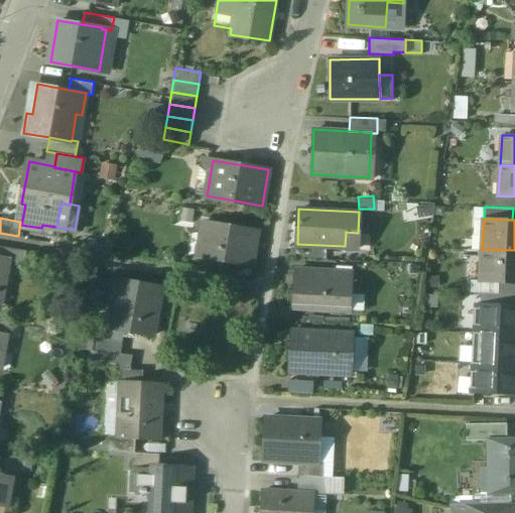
[(258,229),(203,220),(201,232),(208,233),(204,257),(252,265),(258,229)]
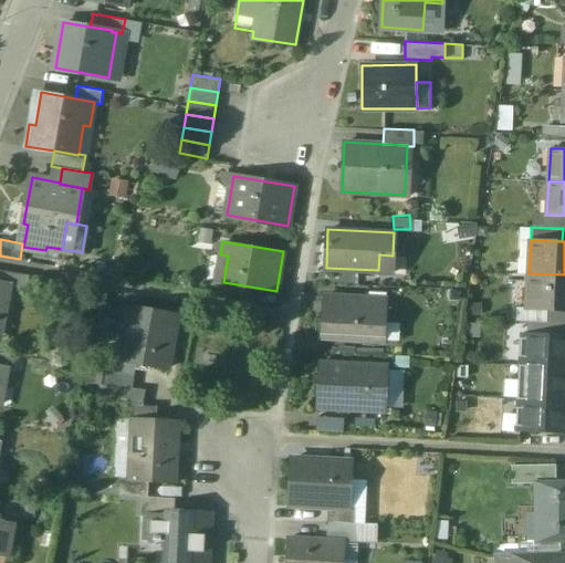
[(31,274),(0,269),(0,282),(10,284),(10,285),(28,289),(31,274)]
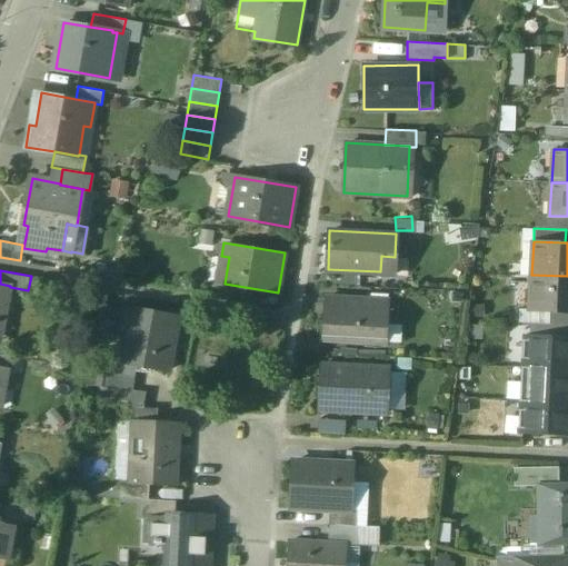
[(567,276),(531,275),(530,308),(550,309),(567,309),(567,276)]
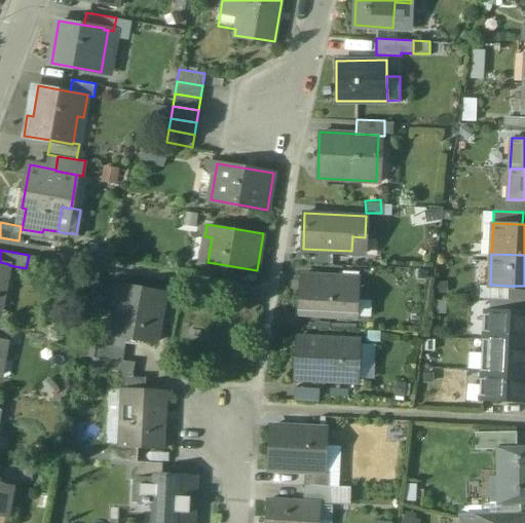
[(0,262),(0,299),(3,300),(9,265),(9,264),(0,262)]
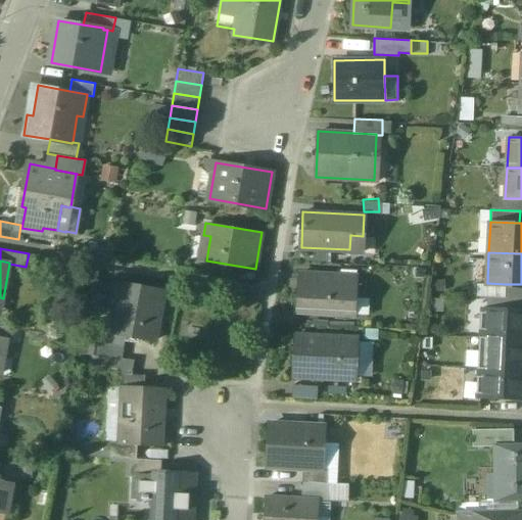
[(357,275),(299,272),(296,311),(354,314),(357,275)]
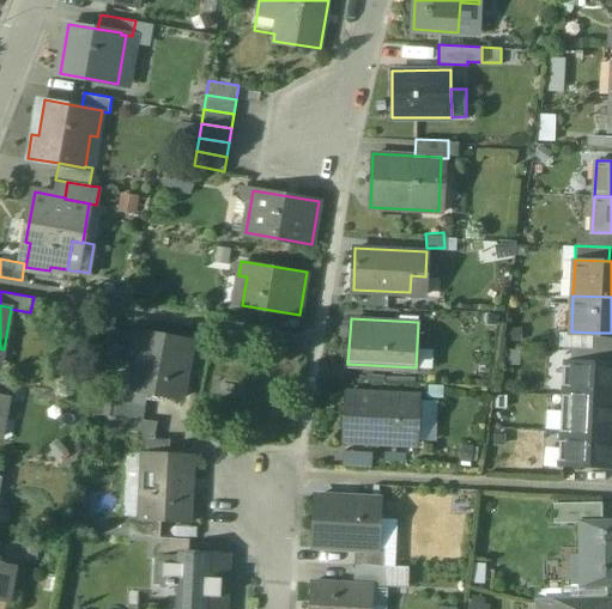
[(192,341),(138,332),(133,359),(187,369),(192,341)]
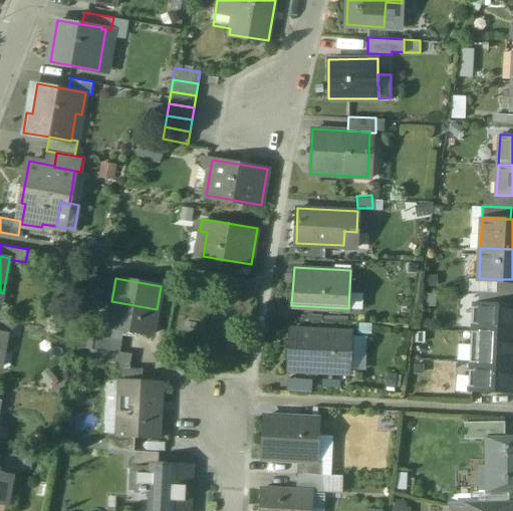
[(512,279),(497,279),(497,291),(512,291),(512,279)]
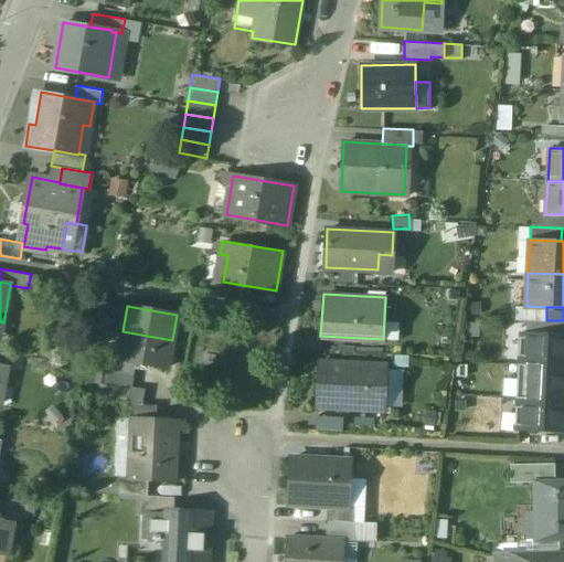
[(563,320),(546,320),(528,319),(527,332),(563,333),(563,320)]
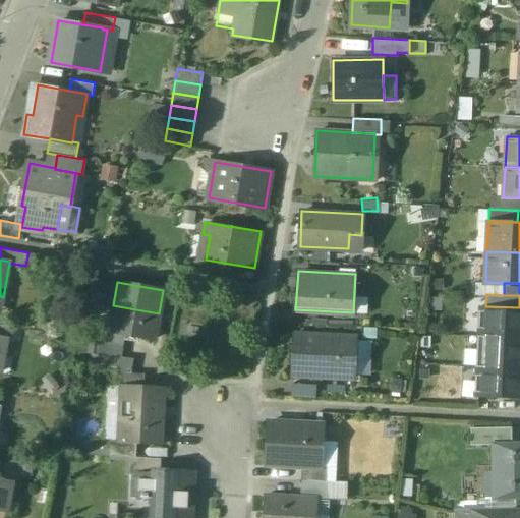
[(159,313),(113,305),(109,330),(155,338),(159,313)]
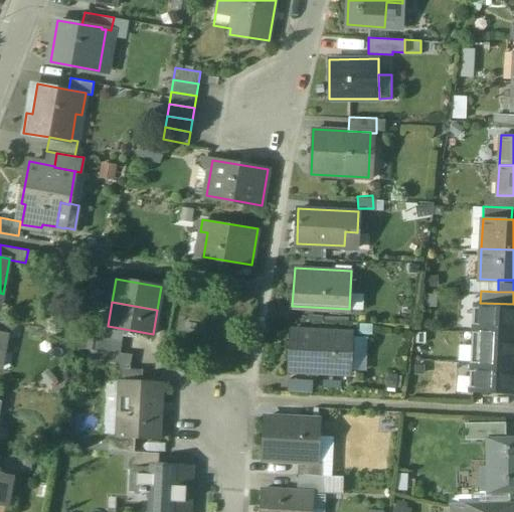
[(513,304),(480,303),(474,302),(472,331),(513,333),(513,304)]
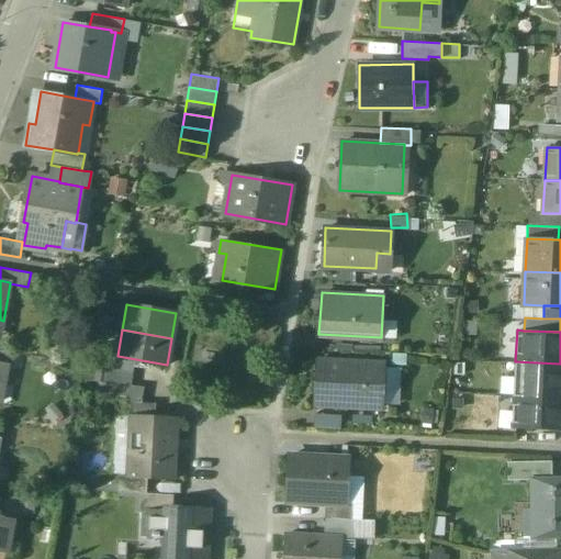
[(17,353),(0,349),(0,364),(7,365),(7,367),(13,368),(17,353)]
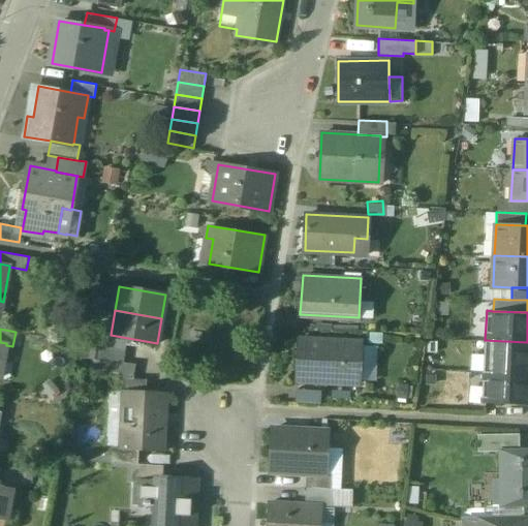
[(361,343),(300,340),(298,378),(359,381),(361,343)]
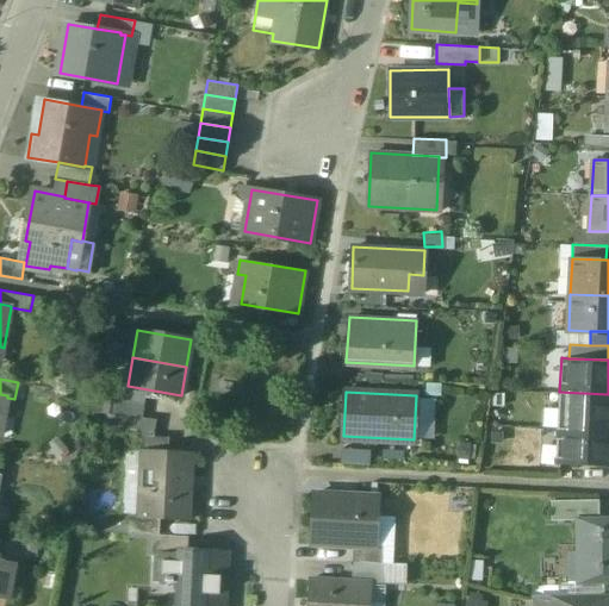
[(608,394),(559,392),(558,429),(608,431),(608,394)]
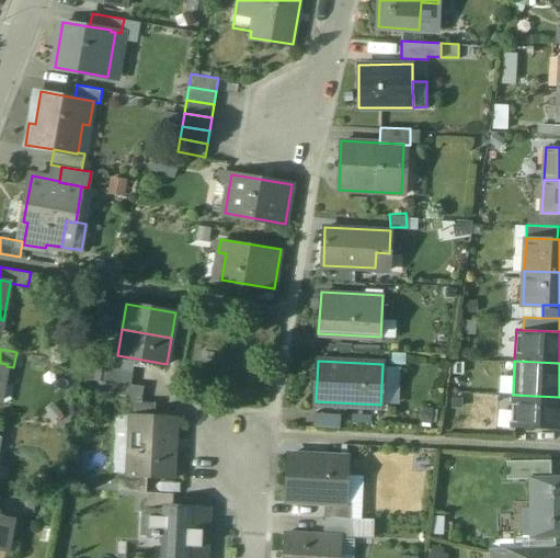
[(133,371),(103,366),(101,380),(112,383),(110,396),(132,398),(141,400),(144,386),(130,384),(133,371)]
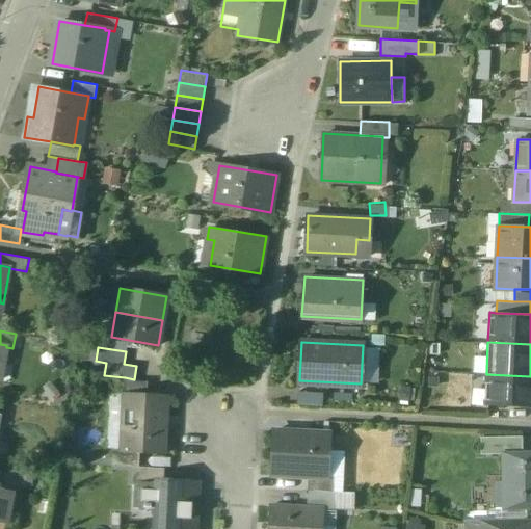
[(530,376),(486,374),(484,403),(530,405),(530,376)]
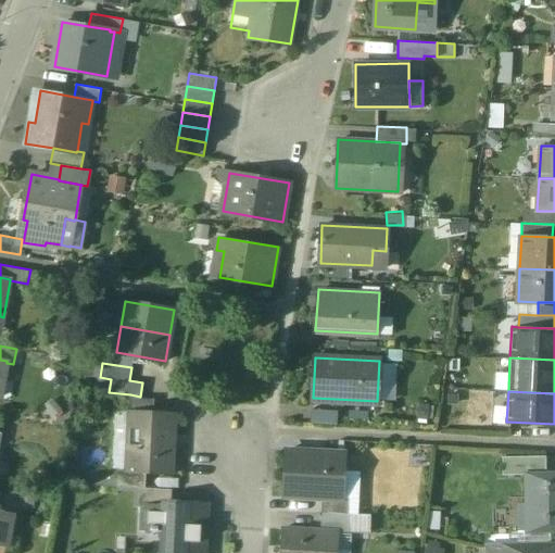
[(154,398),(140,398),(140,397),(130,394),(129,410),(153,411),(154,398)]
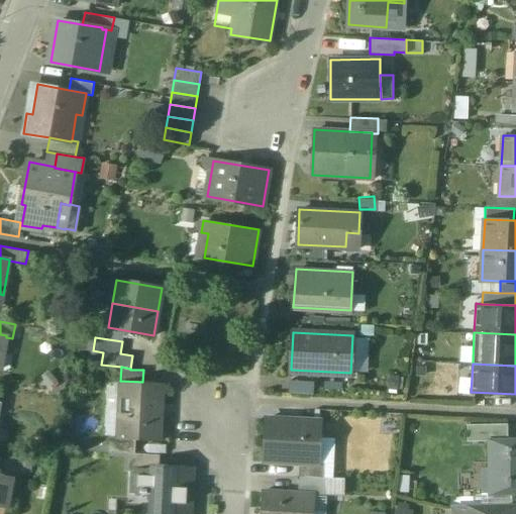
[(311,390),(311,379),(287,378),(286,390),(311,390)]
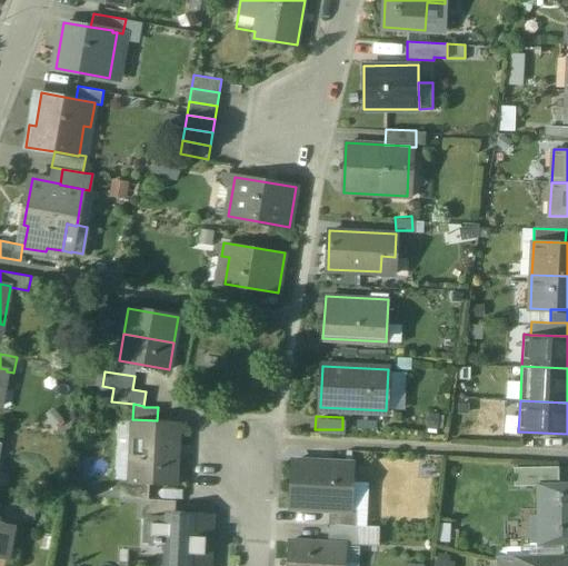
[(157,420),(132,419),(130,480),(129,482),(149,483),(177,484),(180,421),(157,420)]
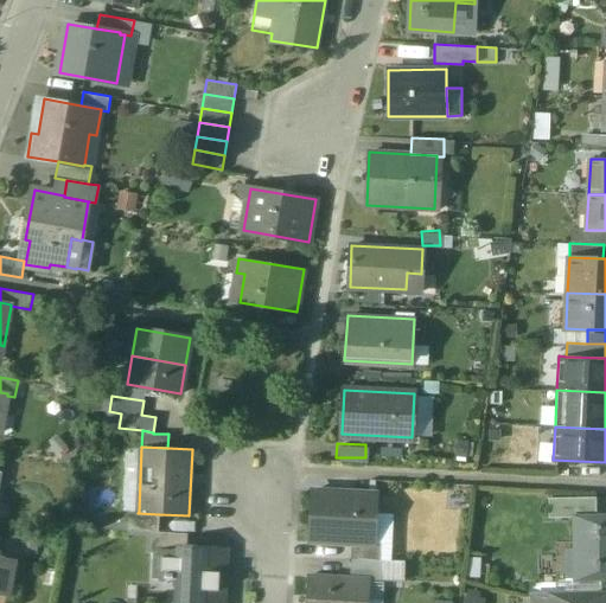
[(376,493),(313,491),(311,541),(352,543),(374,544),(374,543),(376,493)]
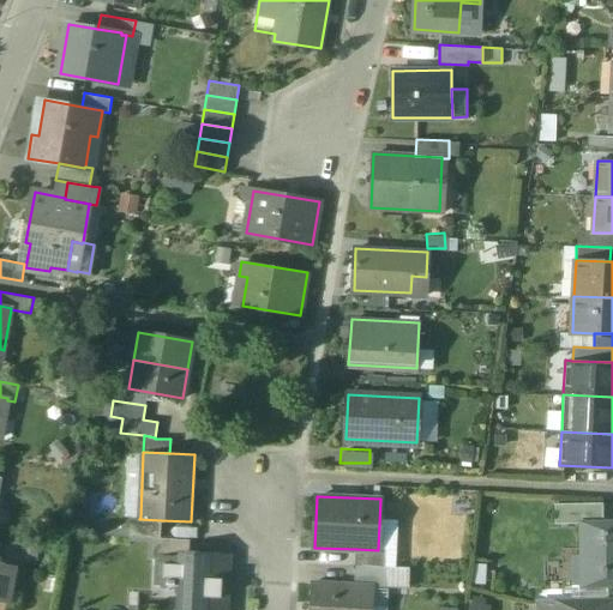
[(602,501),(554,502),(556,524),(582,523),(604,521),(602,501)]
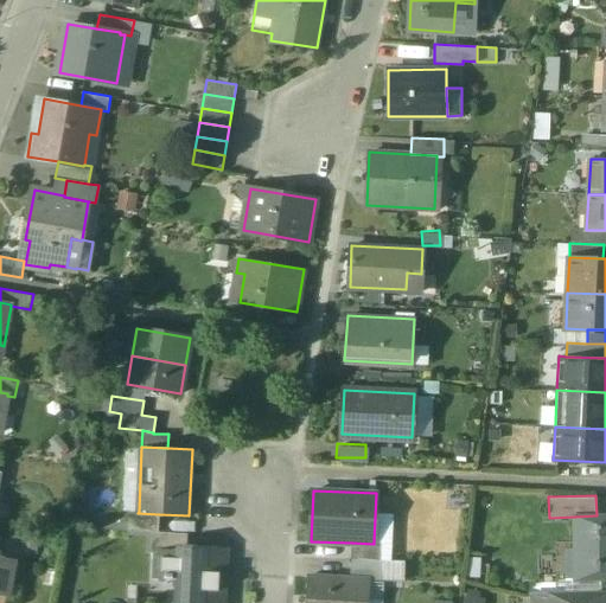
[(159,514),(138,513),(139,512),(132,511),(129,530),(152,531),(159,531),(159,514)]
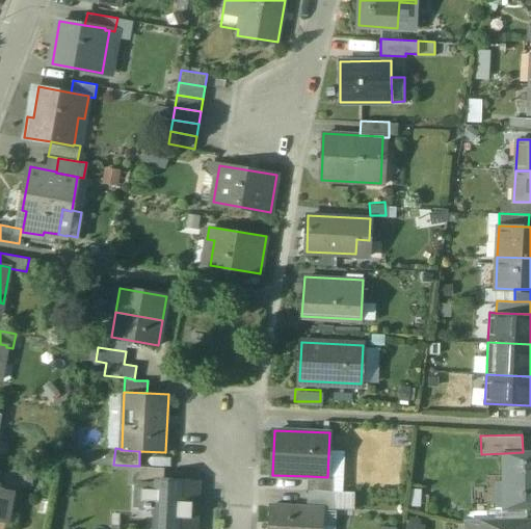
[(504,453),(506,508),(530,507),(530,452),(523,452),(504,453)]
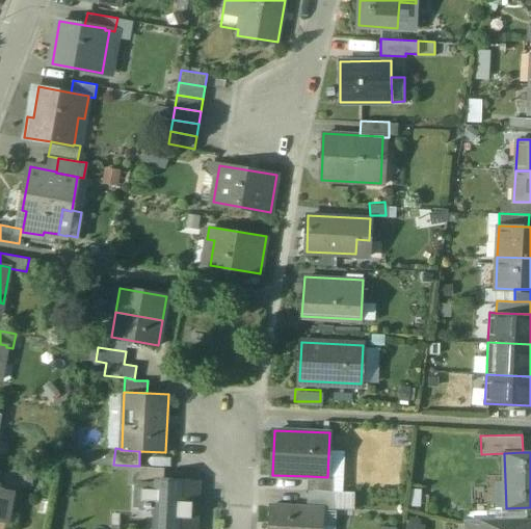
[(139,466),(133,466),(132,484),(138,485),(138,479),(164,480),(164,467),(139,466)]
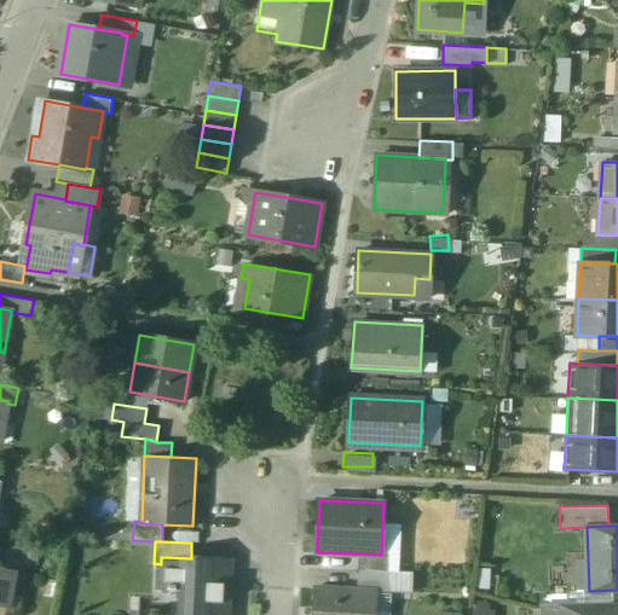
[(381,555),(359,553),(359,569),(390,570),(390,553),(381,553),(381,555)]
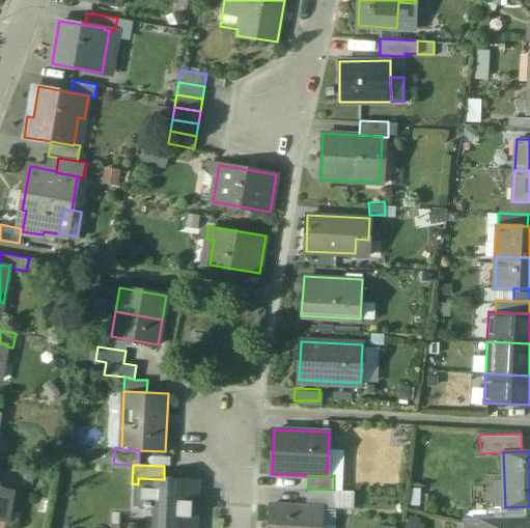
[(164,479),(138,478),(138,484),(137,504),(166,506),(165,527),(194,527),(197,489),(189,489),(190,481),(164,479)]
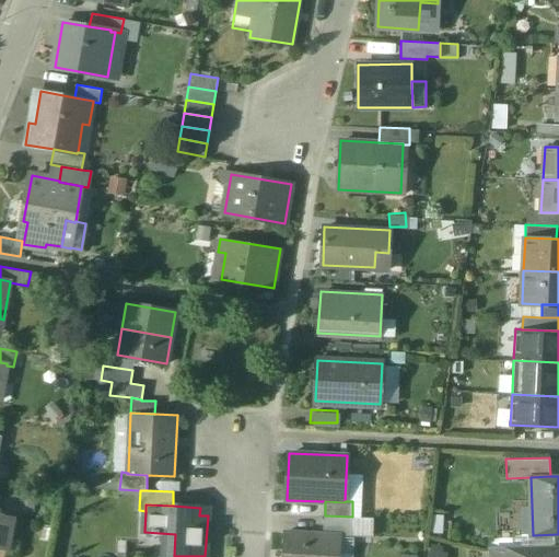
[(0,547),(9,549),(14,519),(0,515),(0,547)]
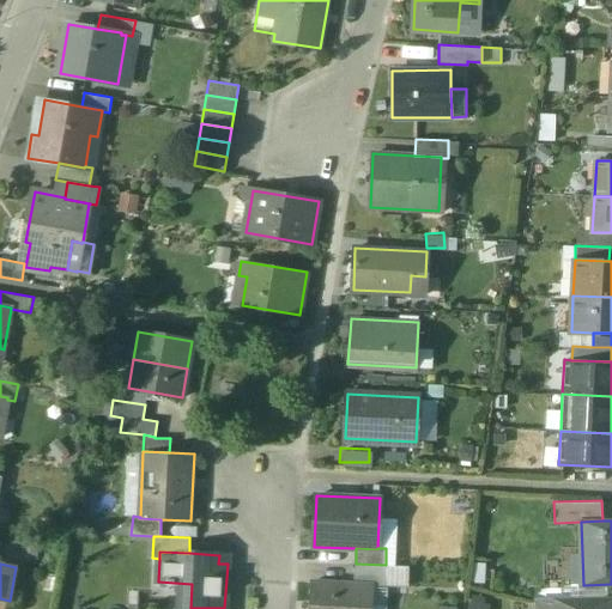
[(386,565),(356,564),(355,583),(373,584),(385,585),(386,565)]
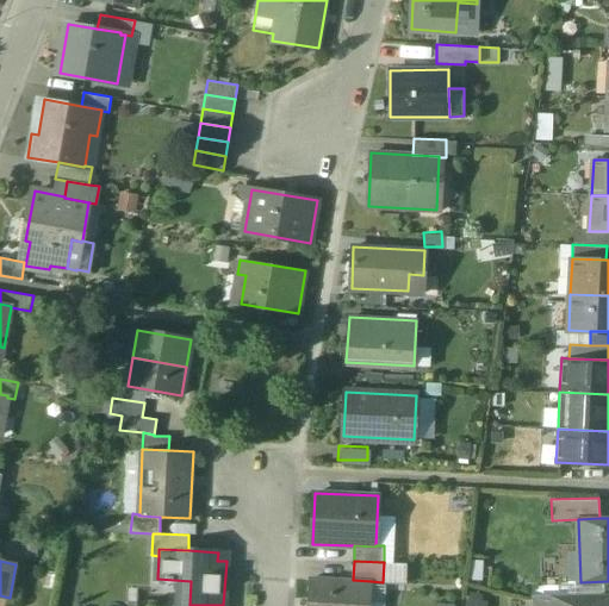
[(406,563),(384,562),(383,582),(406,583),(406,563)]
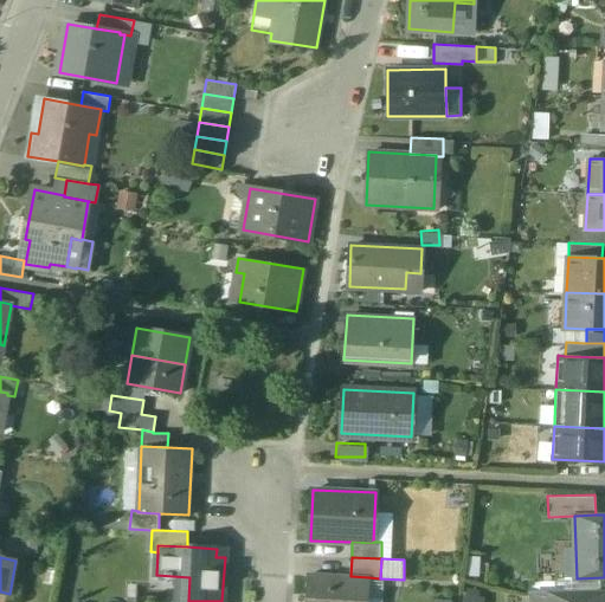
[(351,576),(308,574),(307,601),(367,601),(368,577),(351,576)]
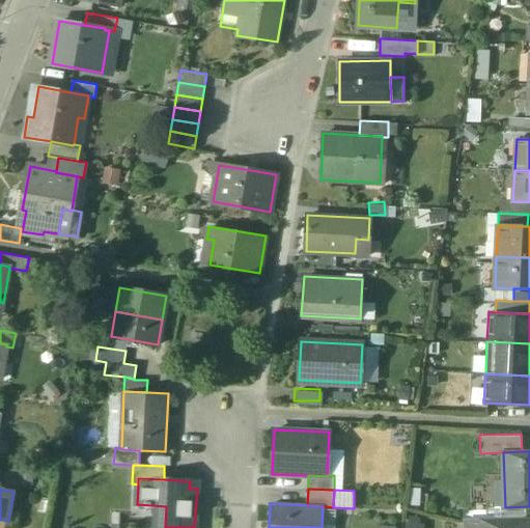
[(529,519),(499,520),(498,527),(529,527),(529,519)]
